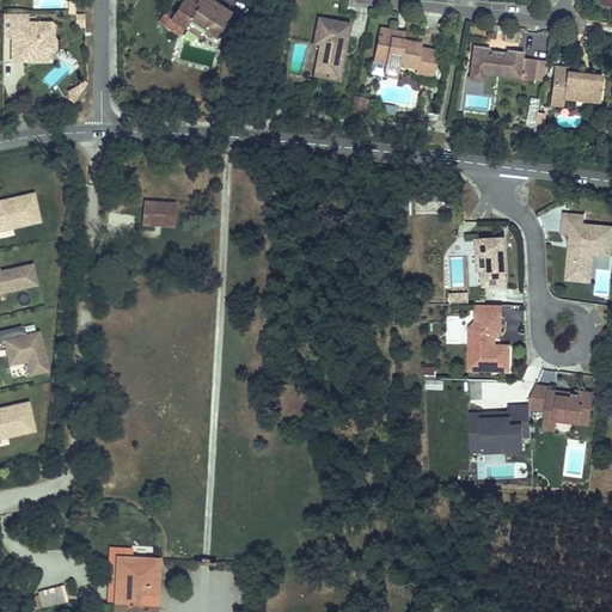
[(185,28),(191,19),(208,31),(216,37),(232,14),(210,0),(191,0),(193,0),(190,0),(185,0),(181,8),(173,19),(185,28)]
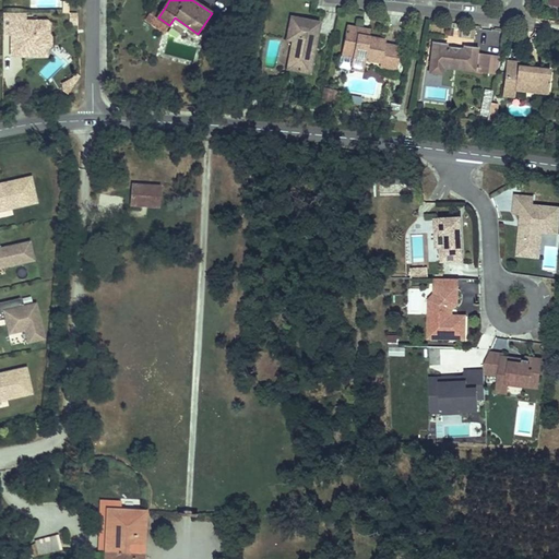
[(169,25),(158,18),(165,8),(157,3),(147,18),(166,31),(169,25)]
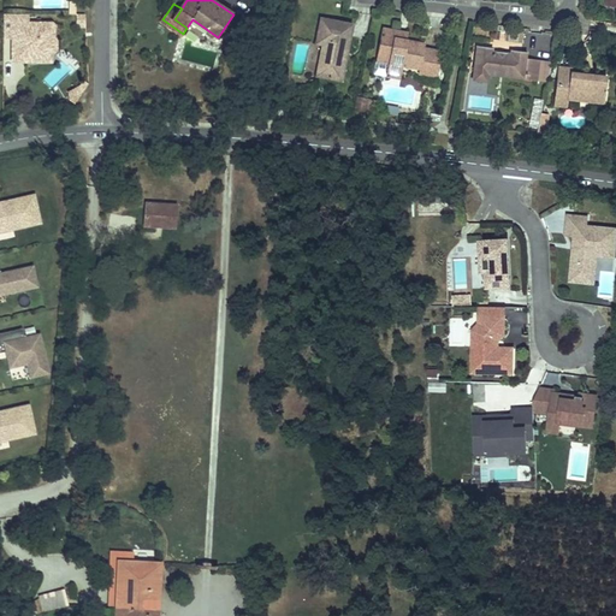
[(55,51),(55,28),(51,23),(27,23),(27,15),(4,15),(4,39),(12,39),(12,58),(24,58),(24,61),(33,61),(45,49),(51,55),(55,51)]
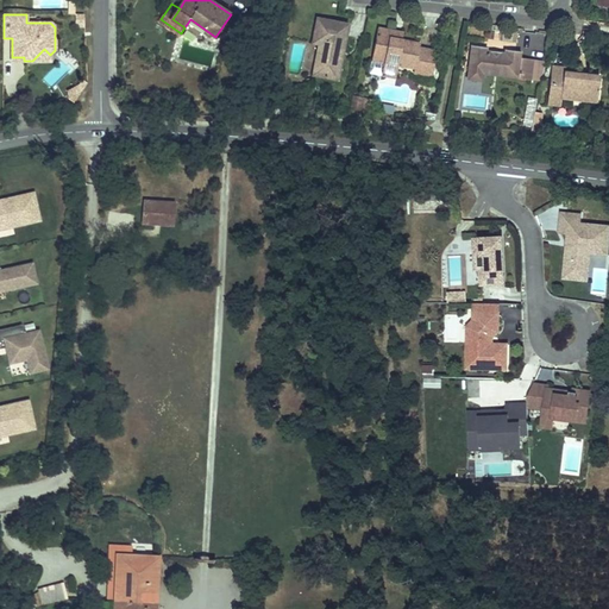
[(207,31),(190,19),(184,27),(201,39),(207,31)]
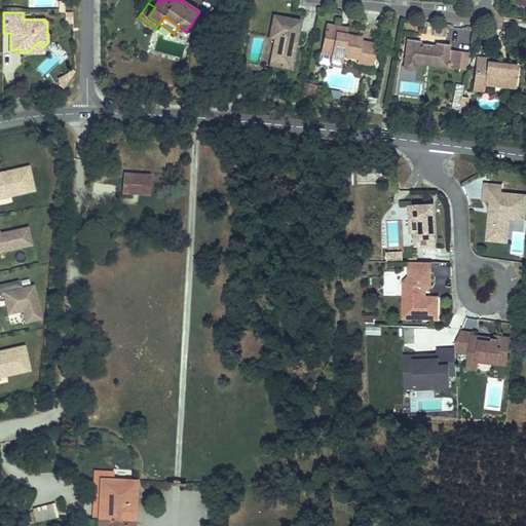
[(302,22),(274,16),(270,37),(274,38),(278,39),(278,42),(273,41),(269,64),(293,69),(297,49),(293,48),(295,41),(298,42),(302,22)]
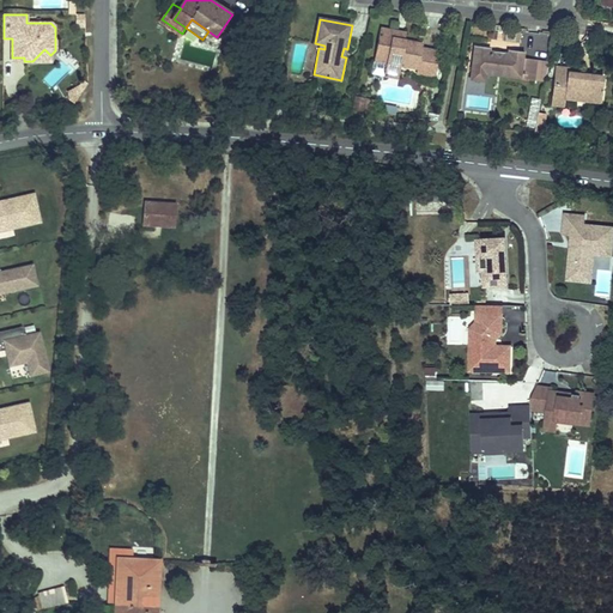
[(380,28),(375,64),(418,70),(417,72),(436,76),(439,52),(420,49),(422,43),(404,41),(392,40),(393,30),(380,28)]
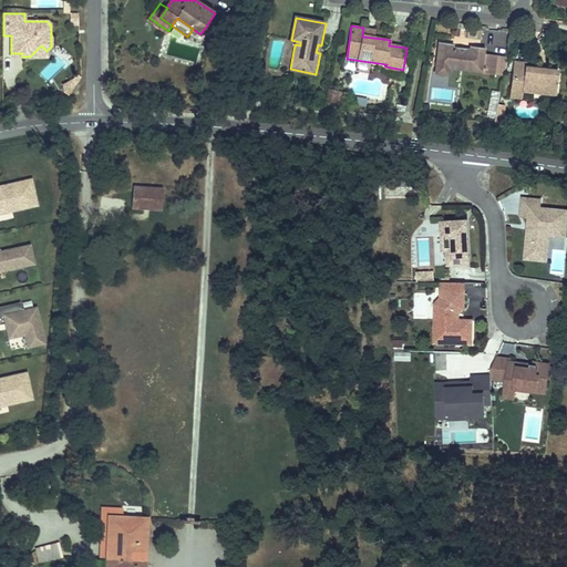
[(362,37),(373,38),(374,29),(363,28),(362,37)]
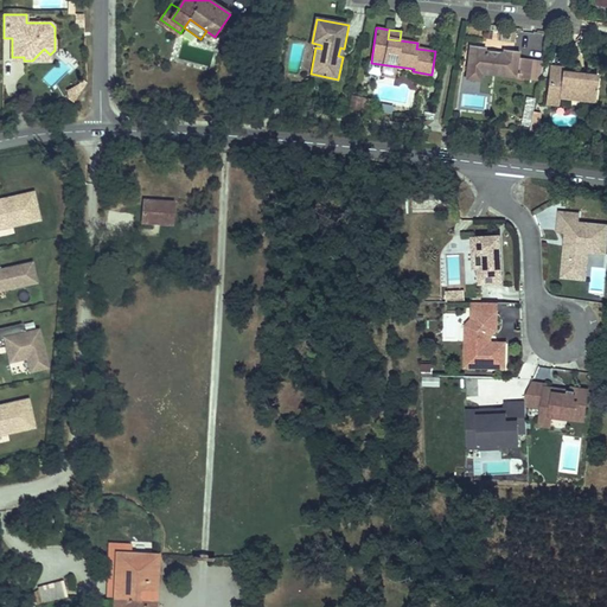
[(483,44),(467,42),(464,68),(477,70),(523,76),(525,56),(513,55),(515,49),(499,46),(499,50),(483,48),(483,44)]
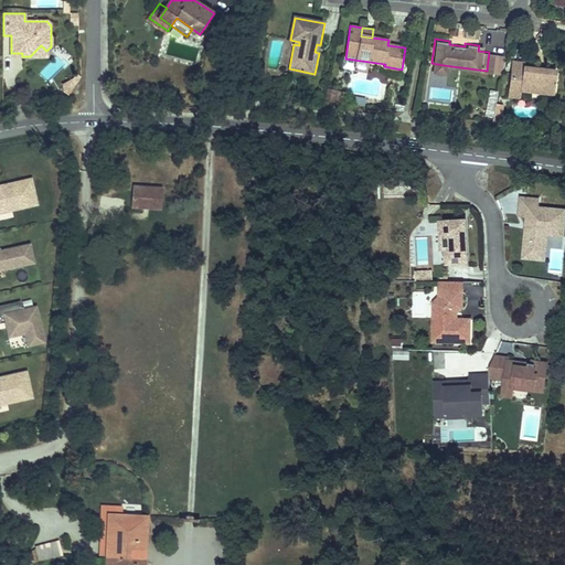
[(46,56),(46,51),(41,45),(30,56),(46,56)]
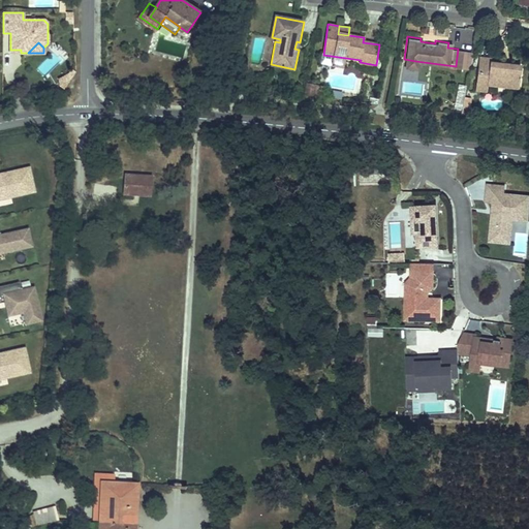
[(486,55),(475,54),(473,73),(485,75),(484,81),(515,85),(517,62),(506,61),(505,64),(501,64),(501,60),(486,59),(486,55)]
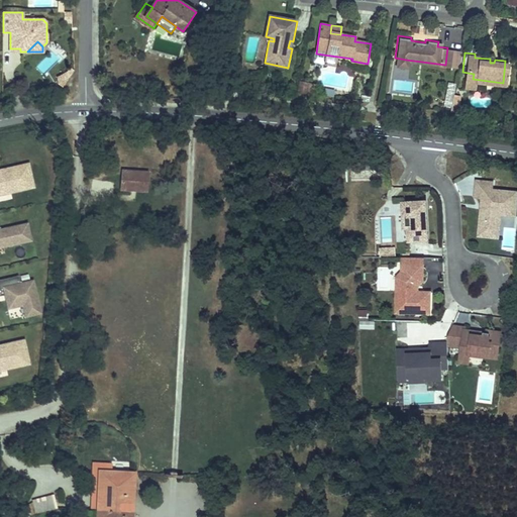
[(64,87),(75,71),(71,68),(67,73),(59,78),(59,84),(64,87)]
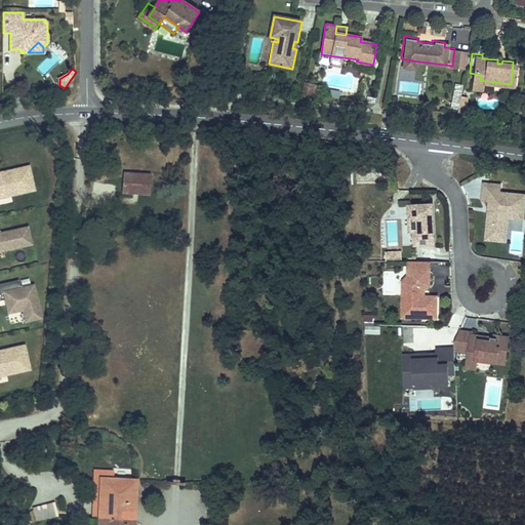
[(481,75),(470,73),(468,85),(480,86),(480,80),(481,75)]
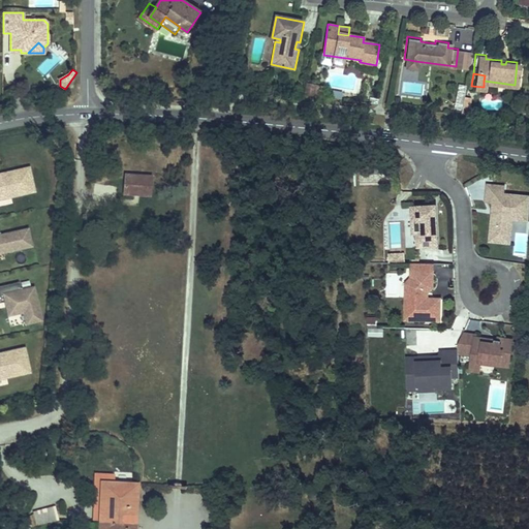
[(315,102),(318,87),(308,85),(305,100),(315,102)]
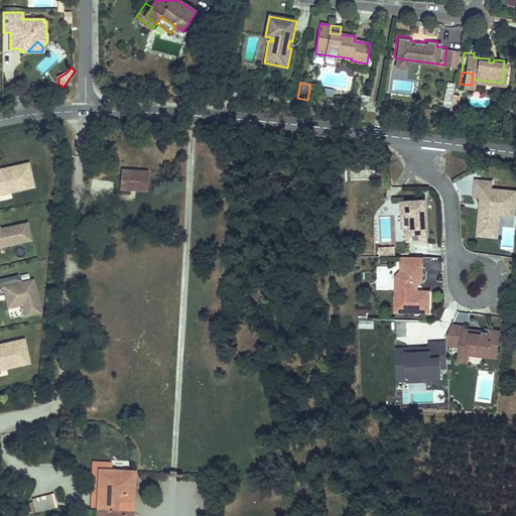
[(453,96),(455,84),(446,83),(443,108),(450,109),(453,96)]
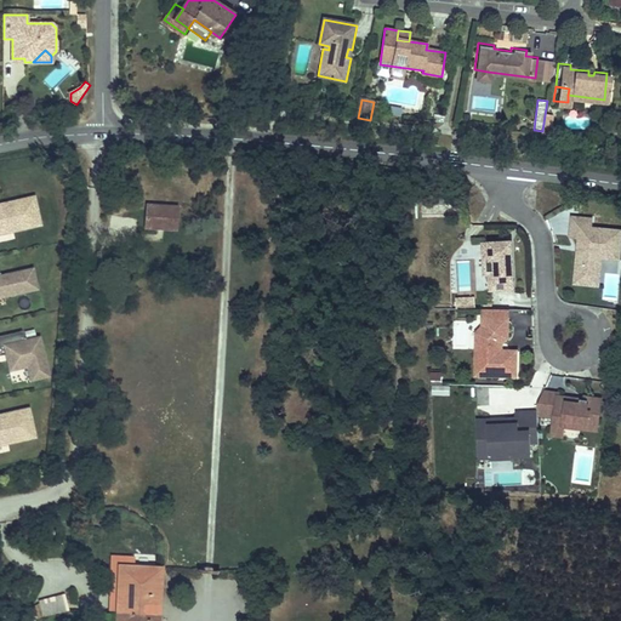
[(403,109),(391,108),(388,119),(400,121),(403,109)]
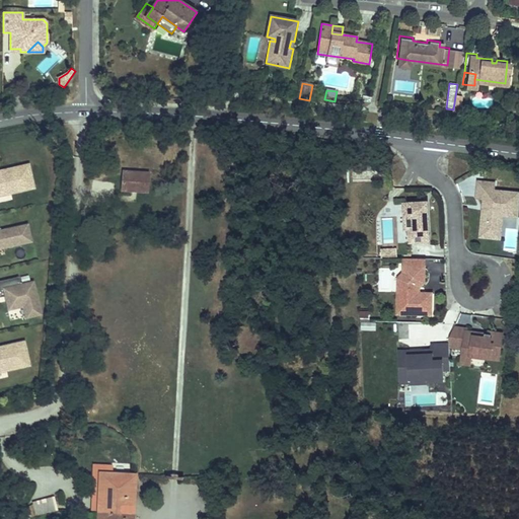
[(462,97),(455,96),(453,109),(460,110),(462,97)]
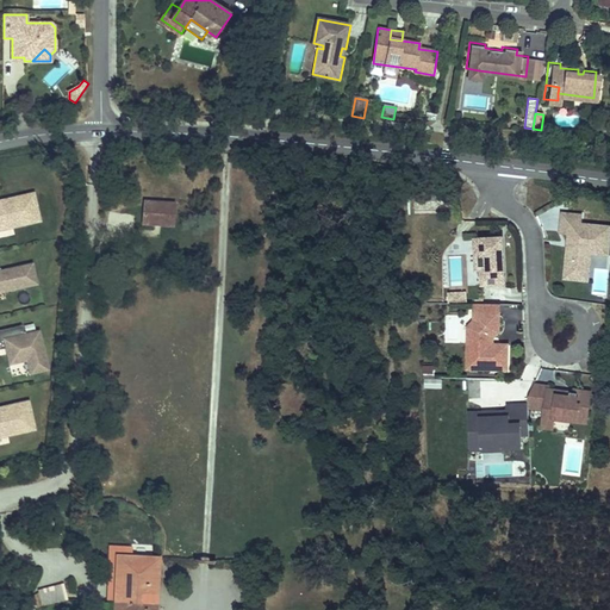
[(36,213),(31,193),(0,200),(0,228),(10,225),(8,221),(36,213)]
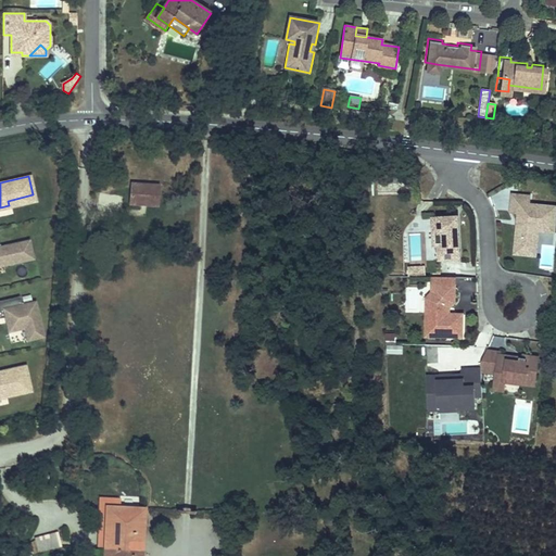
[(161,186),(130,184),(129,203),(160,204),(161,186)]
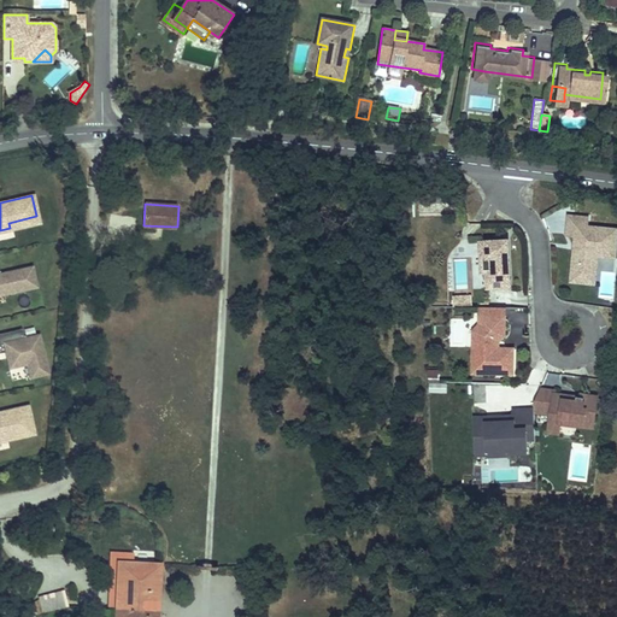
[(12,228),(39,222),(36,216),(9,223),(10,228),(12,228)]
